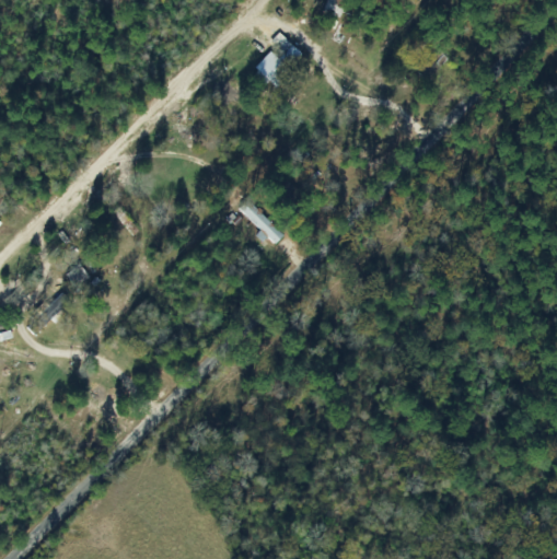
[(274,90),(291,71),(270,50),(252,69),(274,90)]
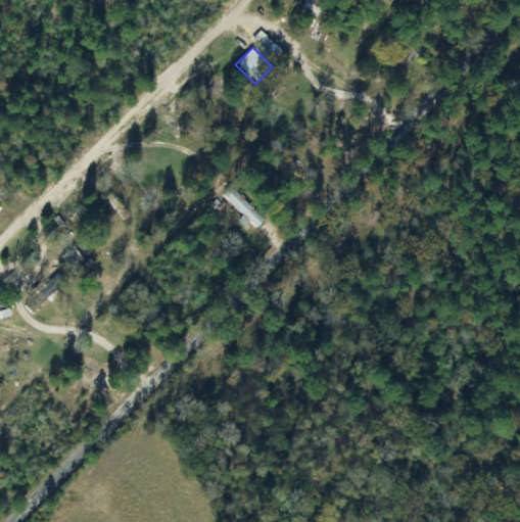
[(285,89),(278,80),(266,89),(272,98),(285,89)]
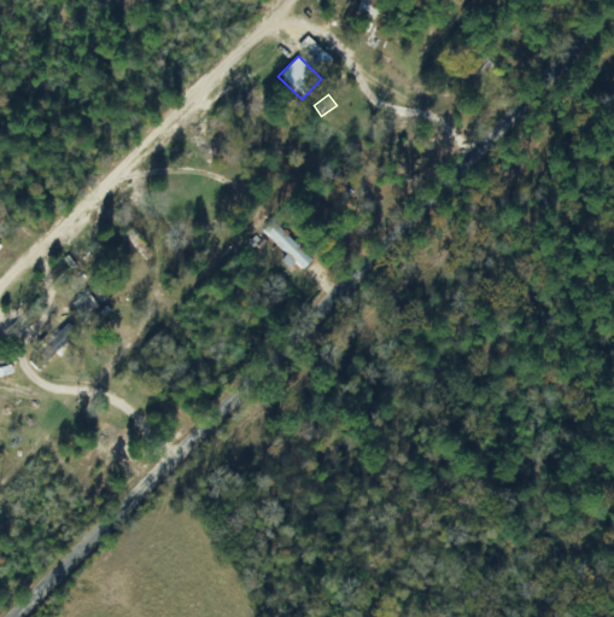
[(314,258),(274,220),(264,230),(303,269),(314,258)]
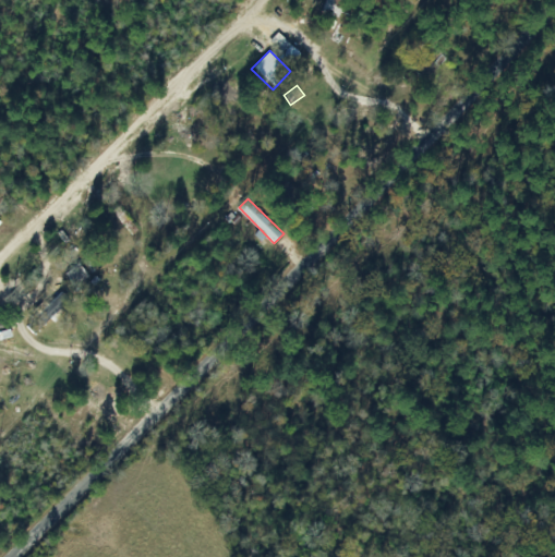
[(65,274),(77,289),(92,278),(79,263),(65,274)]
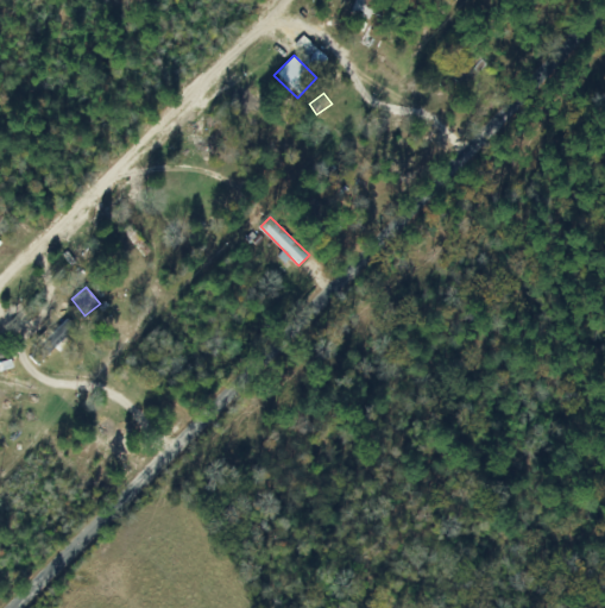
[(75,327),(63,317),(26,353),(38,364),(75,327)]
